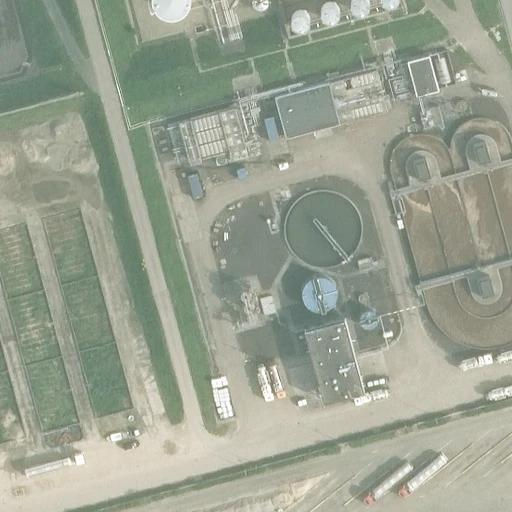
[(429,56),(407,61),(416,96),(438,90),(429,56)]
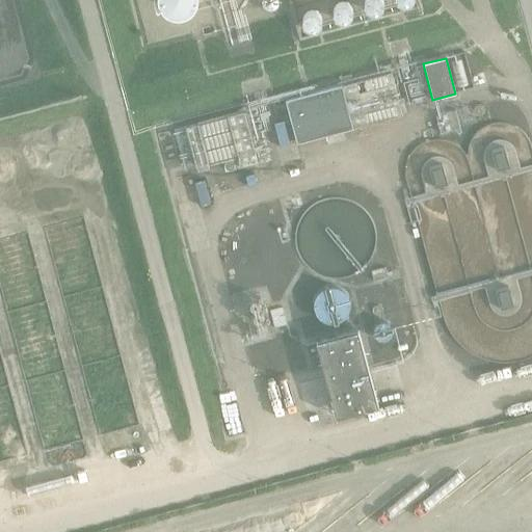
[(384,77),(353,81),(355,95),(386,90),(384,77)]
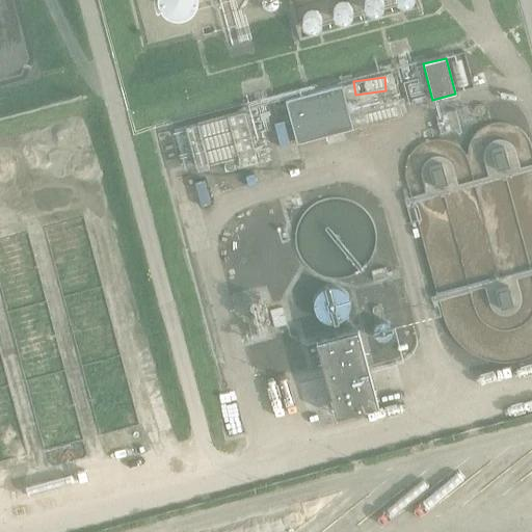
[(342,86),(285,101),(296,143),(353,129),(342,86)]
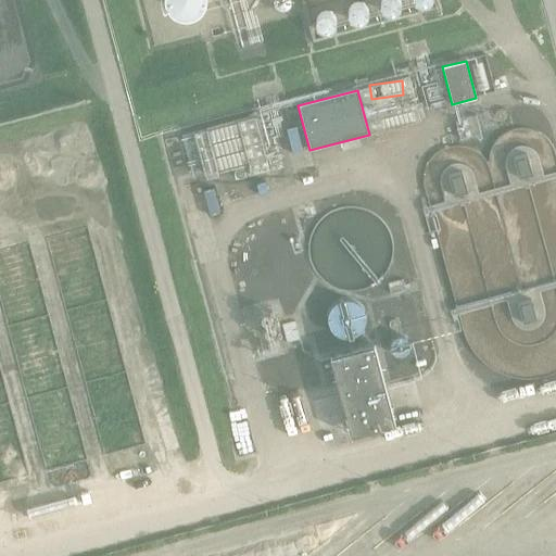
[(256,114),(193,130),(207,179),(219,176),(218,172),(249,163),(251,172),(270,165),(256,114)]
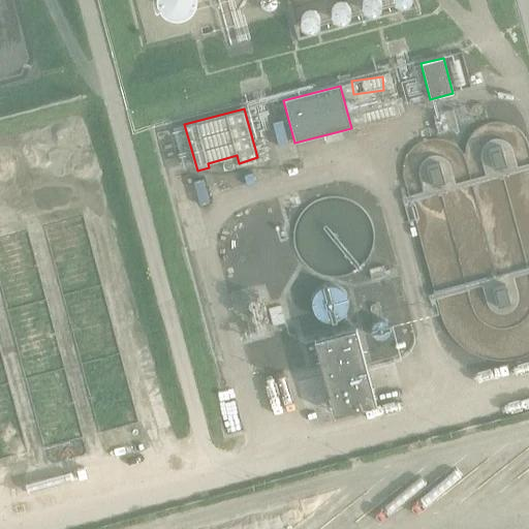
[(453,110),(433,116),(437,133),(454,129),(455,132),(459,131),(453,110)]
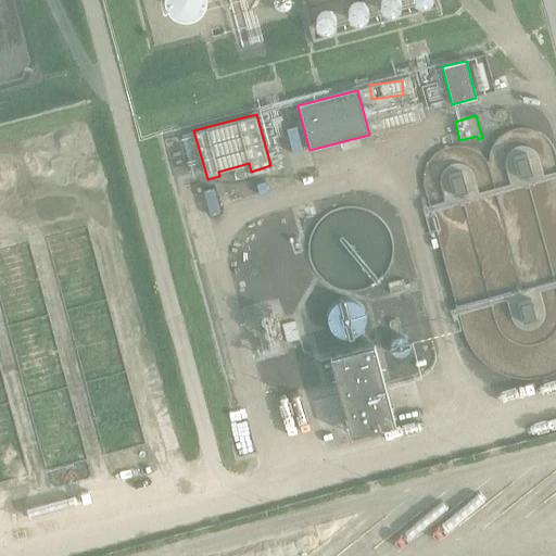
[(528,152),(515,155),(520,176),(533,173),(528,152)]
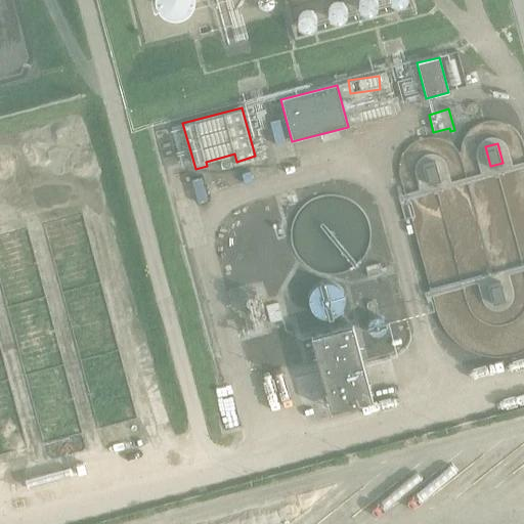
[(436,159),(423,163),(429,183),(441,180),(436,159)]
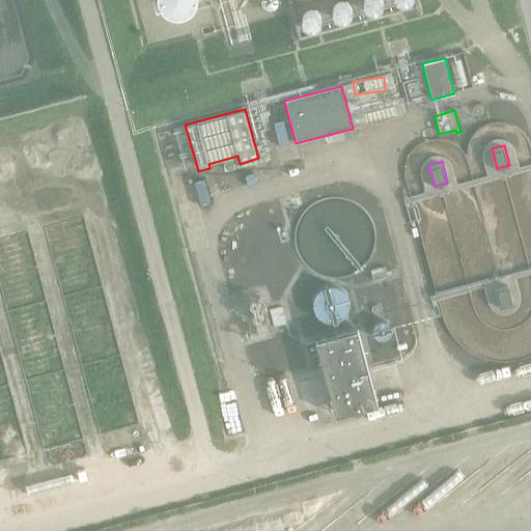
[(350,298),(350,297),(348,289),(344,283),(338,280),(331,279),(327,279),(323,281),(318,284),(315,289),(314,297),(315,303),(319,309),(324,312),(331,314),(338,313),(343,310),(347,305),(350,302),(350,298)]
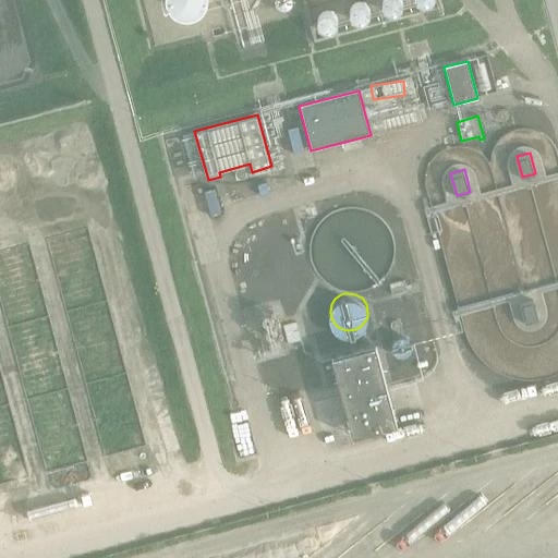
[(534,300),(520,303),(525,323),(540,319),(534,300)]
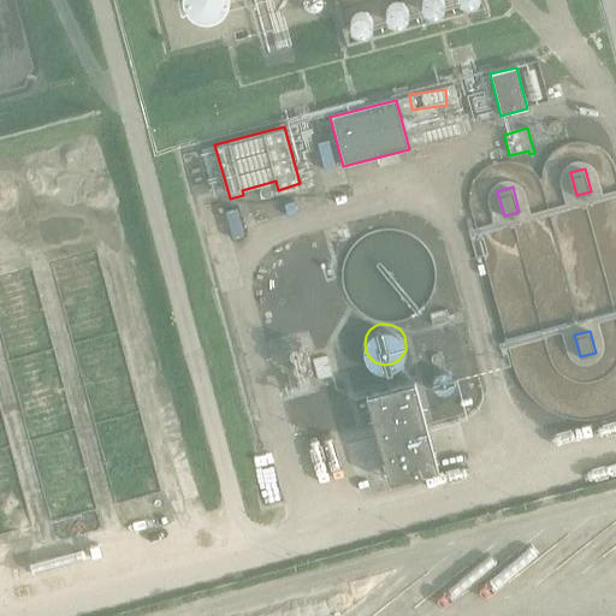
[(93,511),(57,345),(11,355),(47,521),(93,511)]
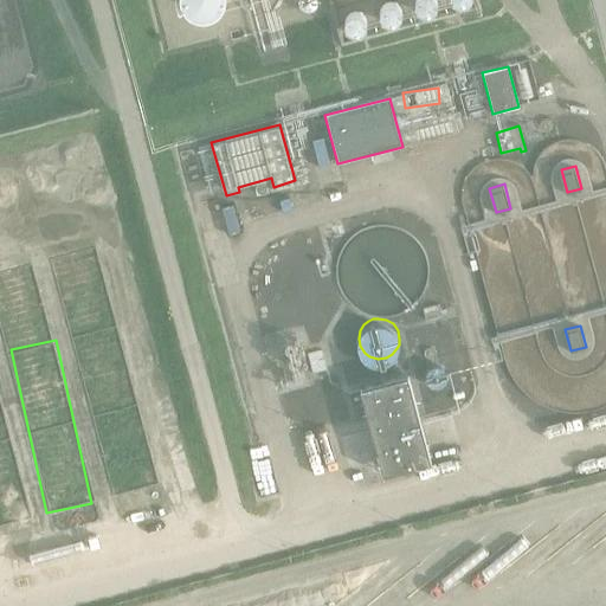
[(154,485),(126,342),(82,350),(109,494),(154,485)]
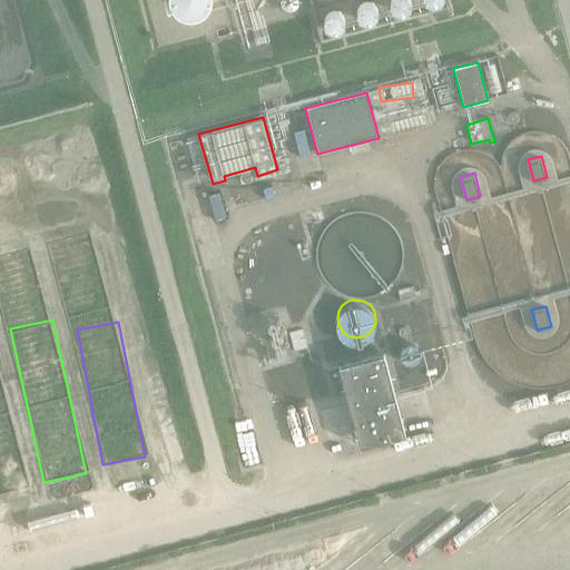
[(384,342),(341,354),(362,435),(406,423),(384,342)]
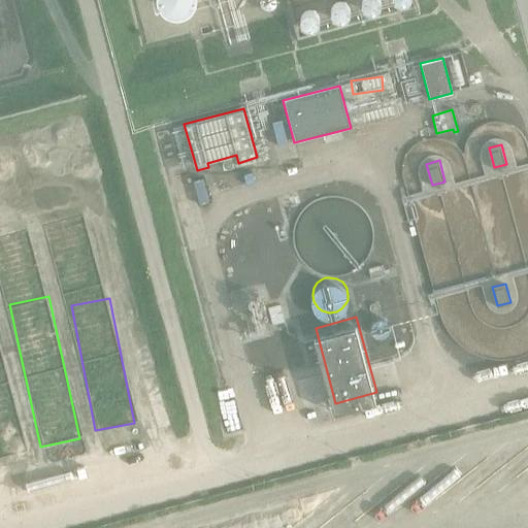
[(370,344),(375,361),(404,353),(400,337),(370,344)]
